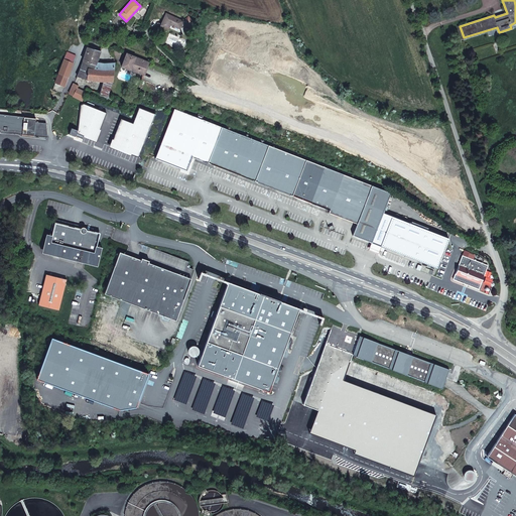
[(183,21),(166,13),(161,25),(168,29),(170,25),(172,26),(172,27),(174,28),(175,26),(180,29),(183,21)]
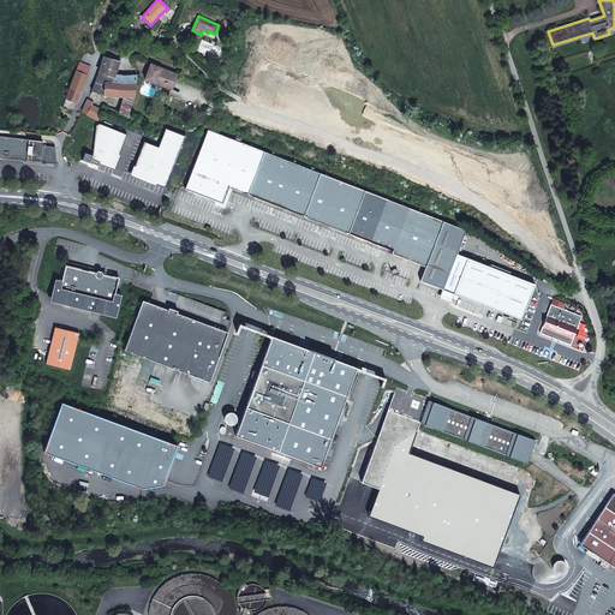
[(115,60),(107,58),(105,58),(101,67),(99,72),(114,77),(114,76),(119,61),(115,60)]
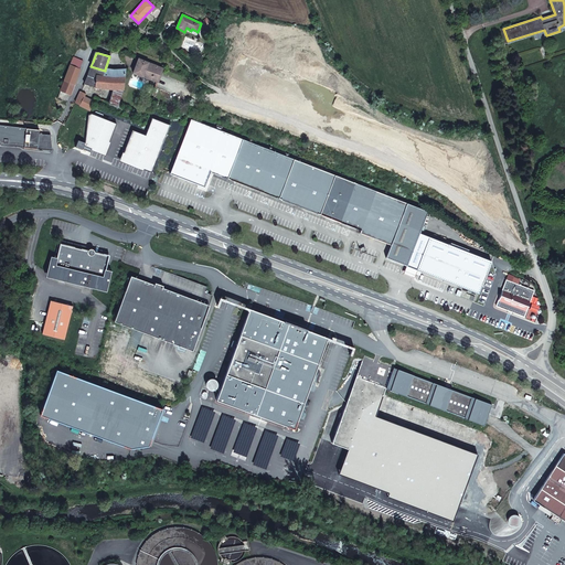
[(80,68),(83,61),(74,56),(71,63),(64,80),(75,84),(81,70),(80,68)]
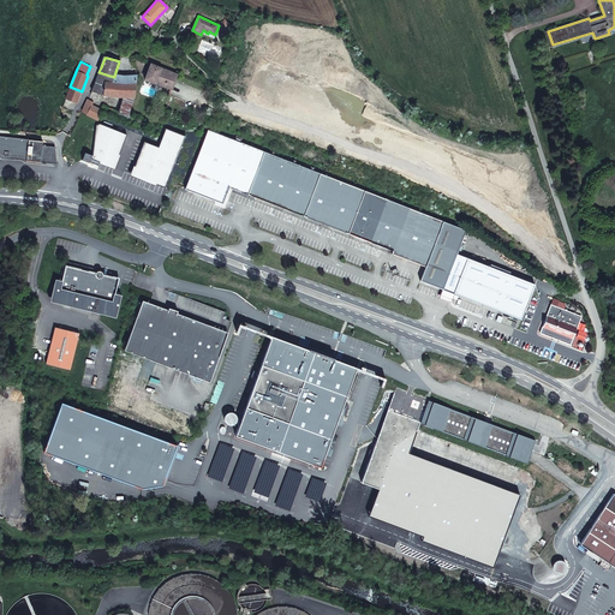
[(178,75),(151,64),(145,79),(172,89),(178,75)]
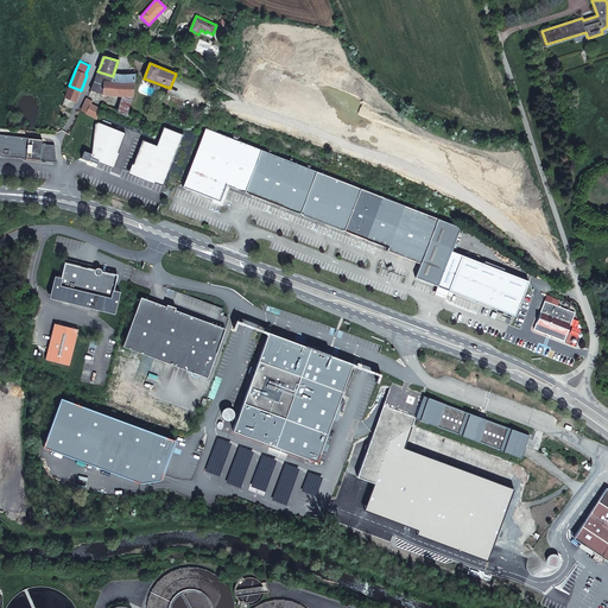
[(111,83),(113,76),(97,71),(90,90),(102,94),(122,95),(132,96),(134,84),(111,83)]
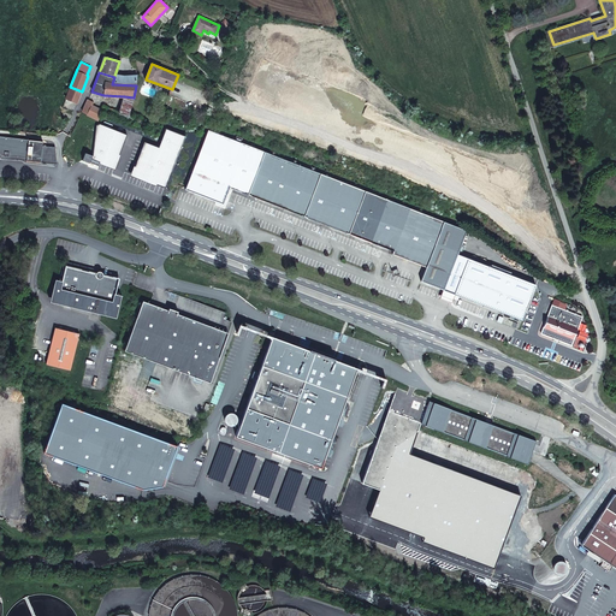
[(82,92),(70,87),(66,98),(77,104),(82,92)]
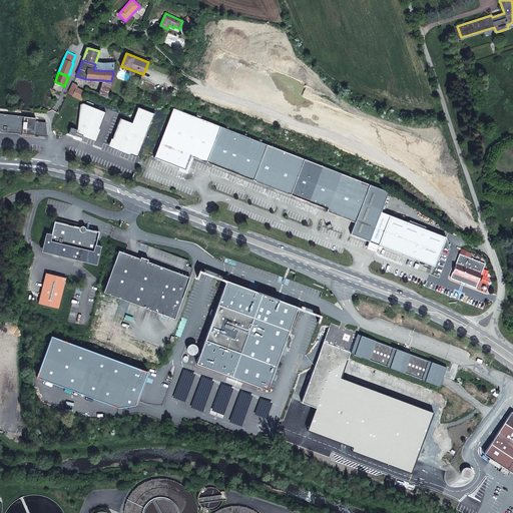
[(106,96),(111,81),(103,80),(100,93),(106,96)]
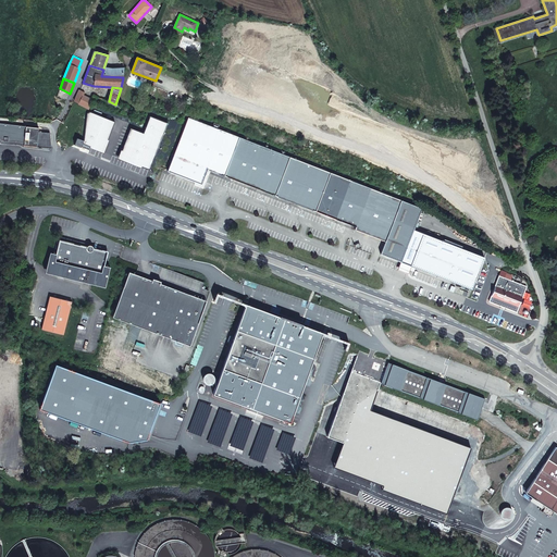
[(88,98),(83,96),(85,93),(79,90),(74,101),(89,109),(91,104),(94,96),(89,94),(88,98)]
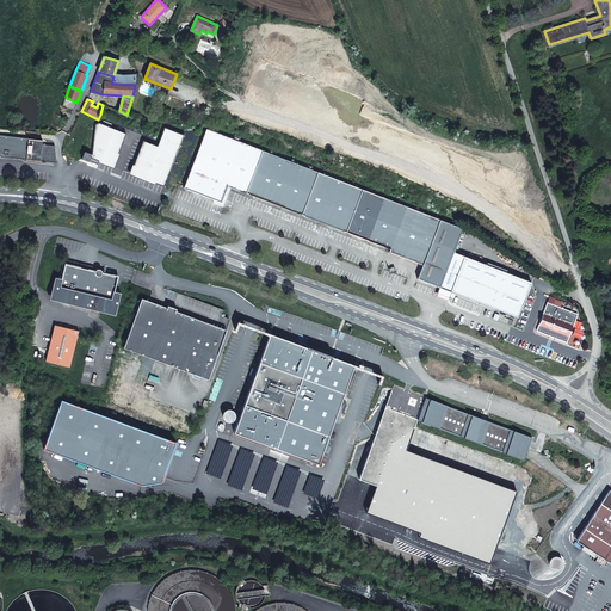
[(127,134),(99,123),(96,124),(92,154),(91,158),(113,166),(127,134)]
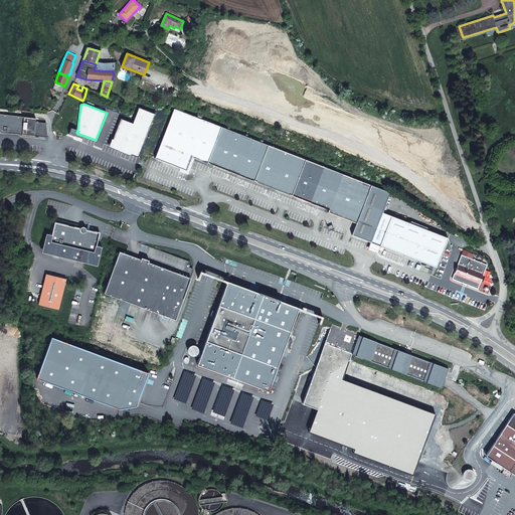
[(137,118),(141,107),(135,105),(130,116),(137,118)]
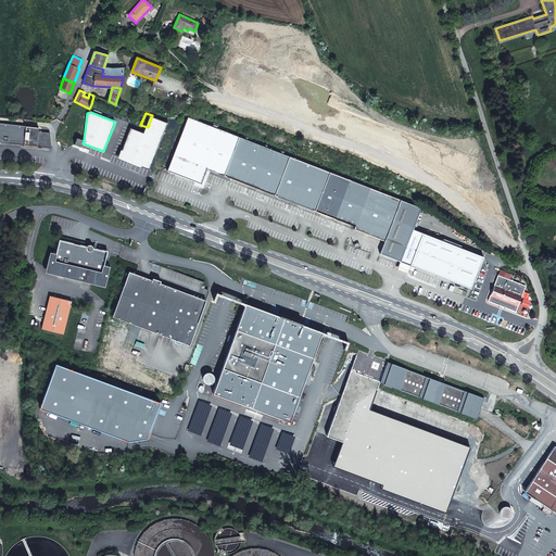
[(159,142),(166,121),(152,115),(148,127),(141,144),(140,143),(134,148),(129,158),(133,165),(139,166),(143,168),(150,165),(158,147),(160,147),(161,143),(159,142)]
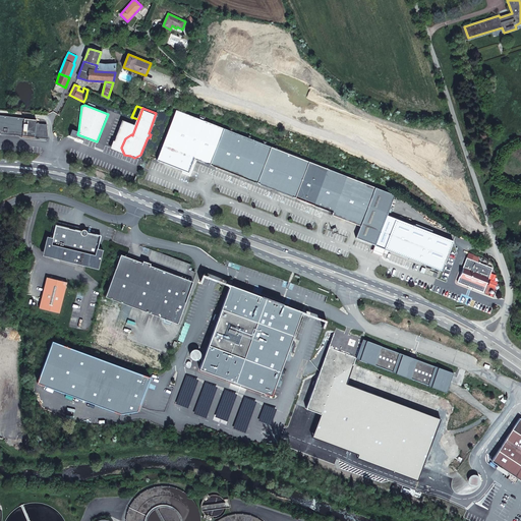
[(210,165),(224,128),(176,110),(157,161),(189,173),(194,159),(210,165)]
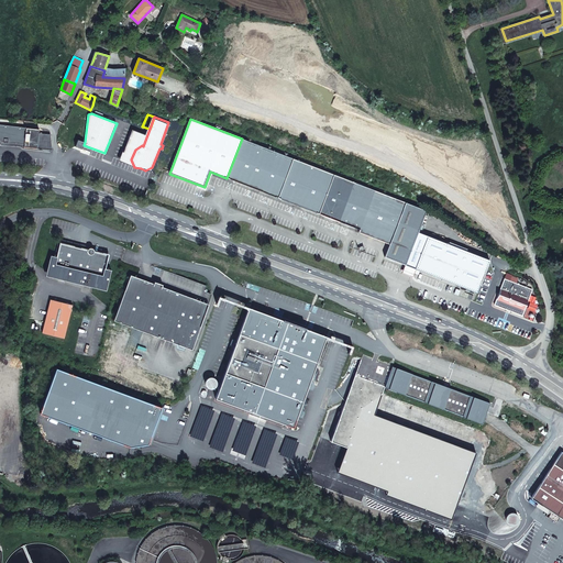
[(39,130),(0,124),(0,141),(24,144),(24,147),(52,150),(51,134),(39,133),(39,130)]
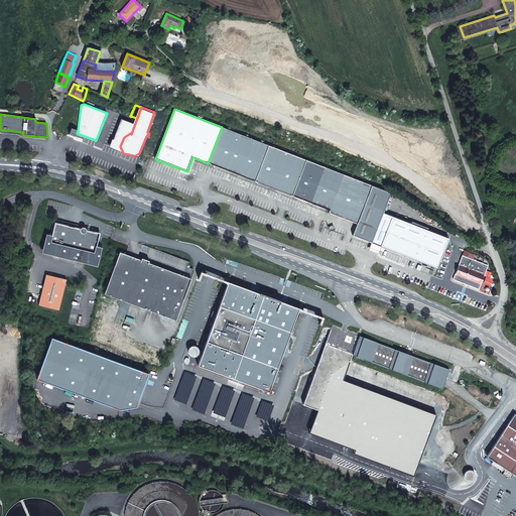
[(222,127),(208,163),(255,181),(269,146),(222,127)]
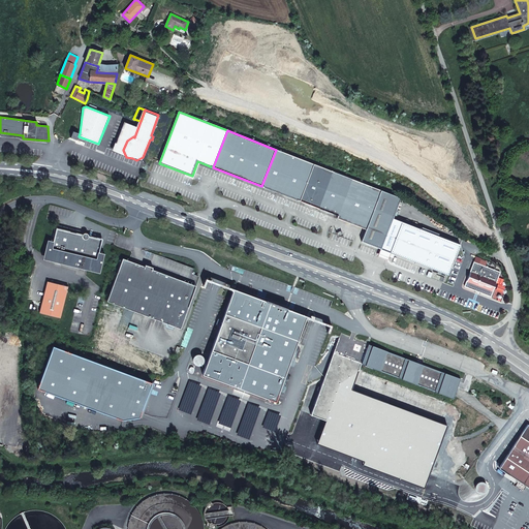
[(80,133),(73,131),(70,137),(78,141),(79,136),(80,133)]
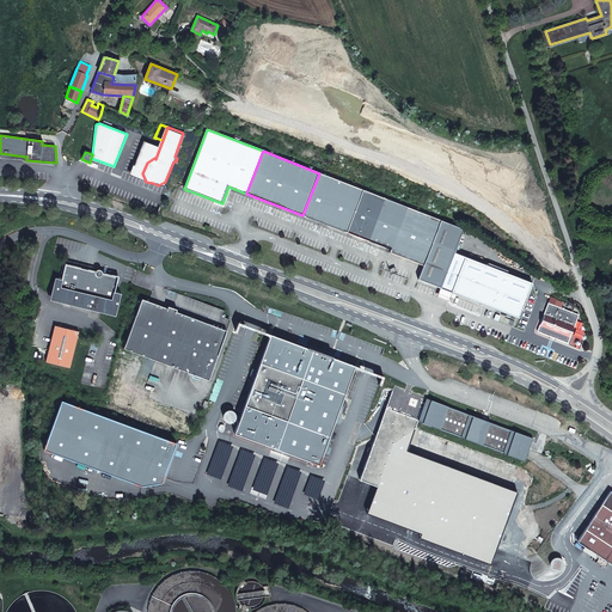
[(363,190),(319,173),(303,215),(344,231),(347,232),(363,190)]
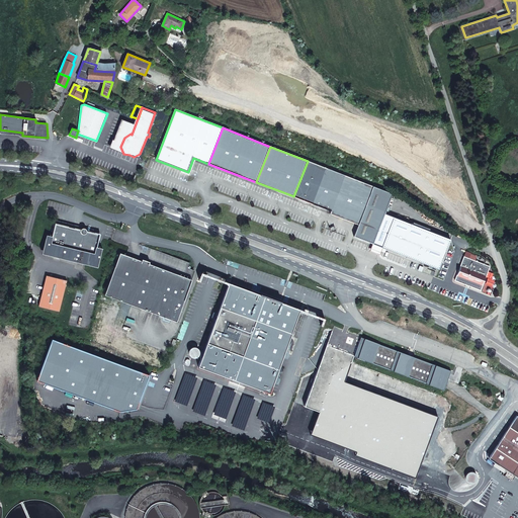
[(327,168),(308,161),(293,196),(313,203),(327,168)]
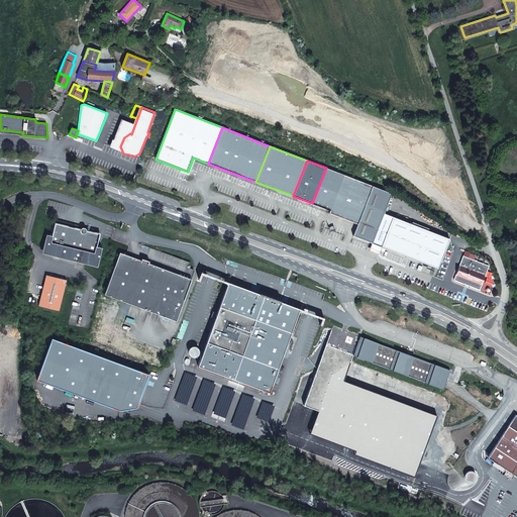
[(373,186),(326,168),(312,203),(330,211),(329,213),(357,224),(373,186)]
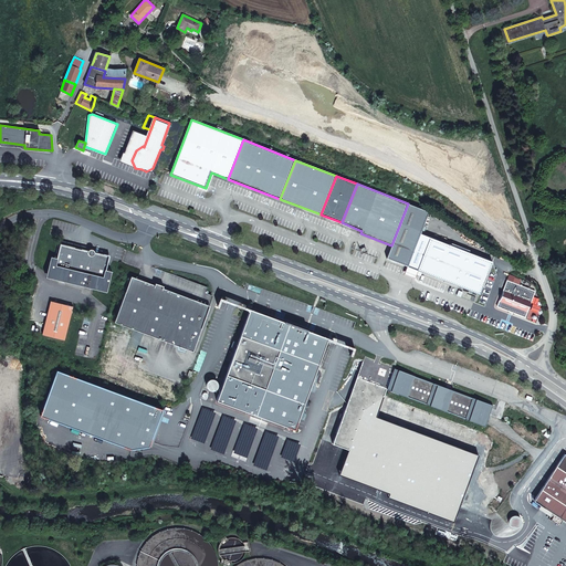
[(449,244),(452,238),(438,232),(430,238),(420,233),(429,211),(408,203),(391,245),(387,259),(478,293),(480,294),(492,262),(449,244)]
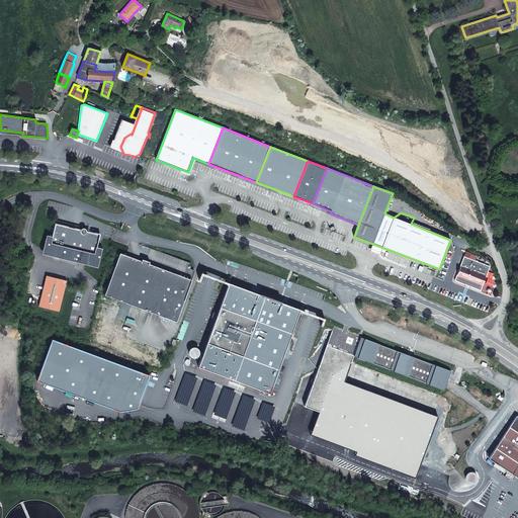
[(87,231),(86,231),(86,230),(86,229),(85,229),(84,229),(83,229),(82,229),(81,230),(81,231),(74,229),(69,228),(56,225),(53,237),(47,235),(42,250),(48,255),(62,258),(65,246),(88,252),(85,264),(97,267),(102,249),(96,247),(99,235),(86,232),(87,231)]
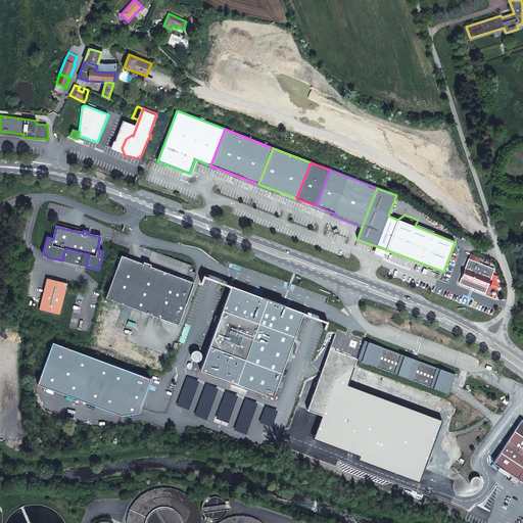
[(89,254),(65,248),(62,260),(86,267),(89,254)]
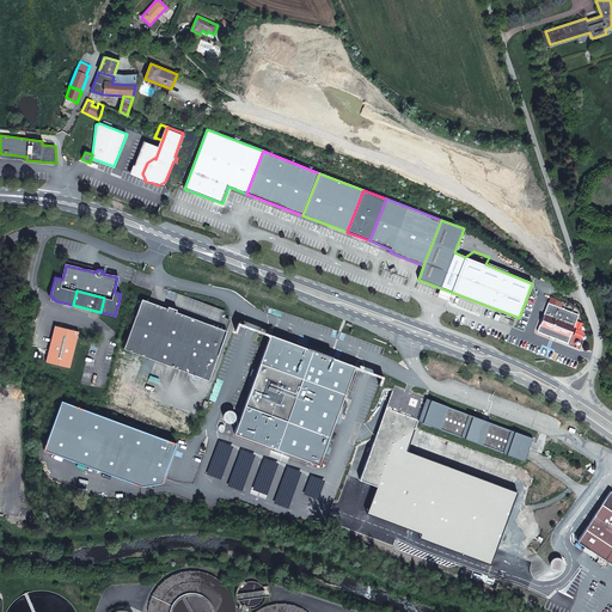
[(208,381),(226,332),(148,303),(141,300),(123,349),(208,381)]
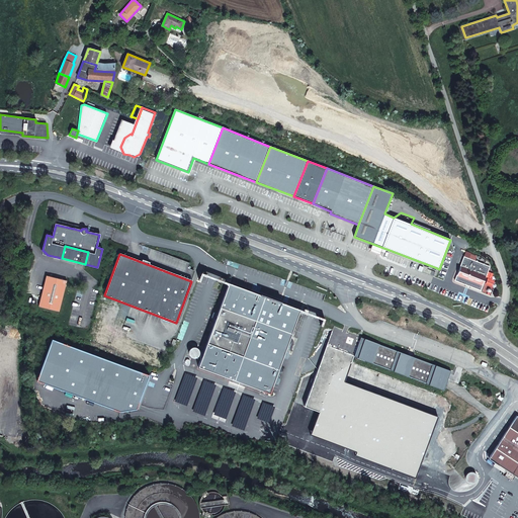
[(490,266),(464,257),(455,280),(481,290),(490,266)]
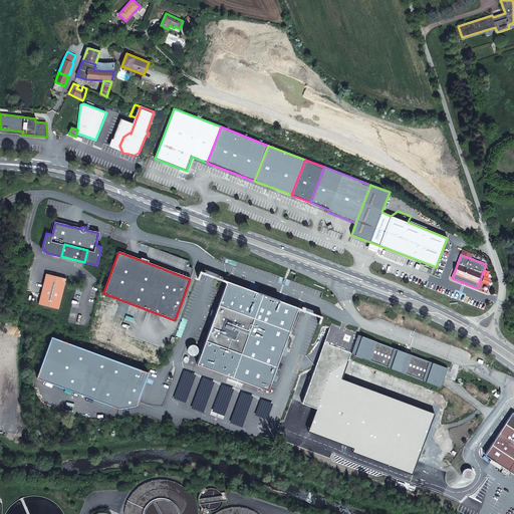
[(66,278),(46,273),(38,304),(58,309),(66,278)]
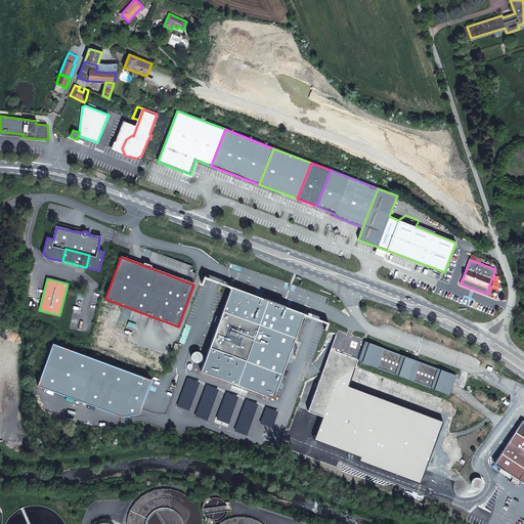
[(235,288),(232,287),(228,296),(201,370),(243,386),(272,397),(303,315),(304,312),(269,300),(235,288)]
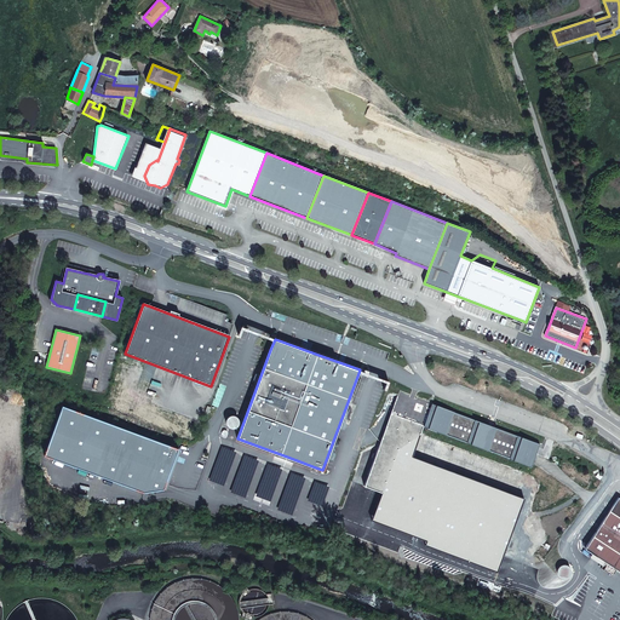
[(422,435),(424,426),(430,411),(397,399),(383,438),(365,486),(382,493),(399,448),(422,435)]
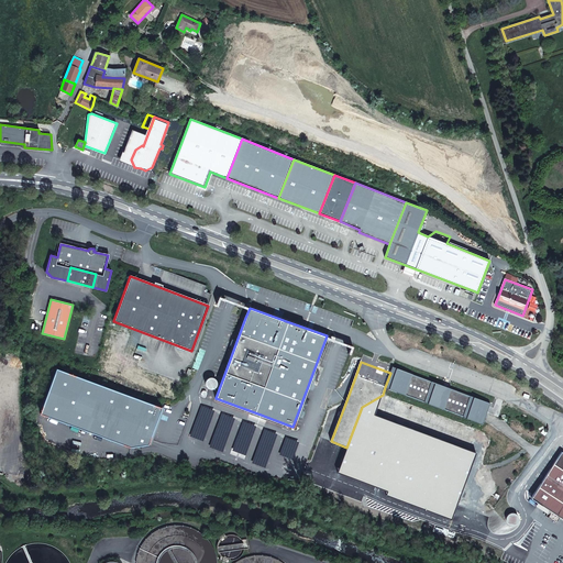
[(489,404),(393,367),(390,373),(385,387),(482,423),(489,404)]
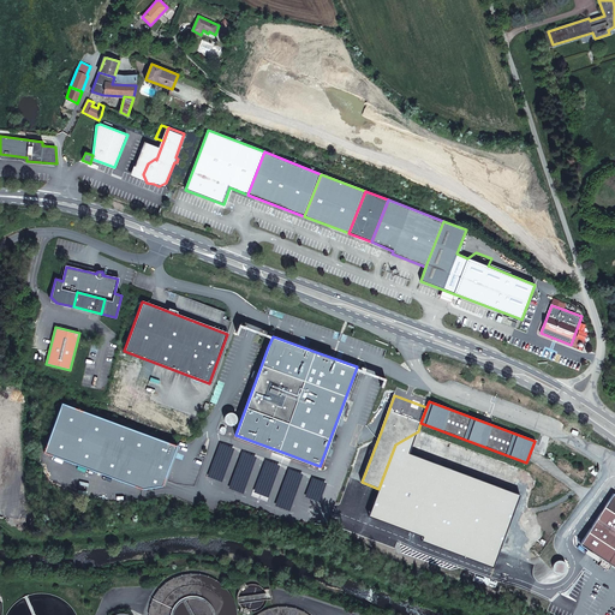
[(177,445),(63,402),(45,452),(143,488),(162,484),(165,479),(177,445)]
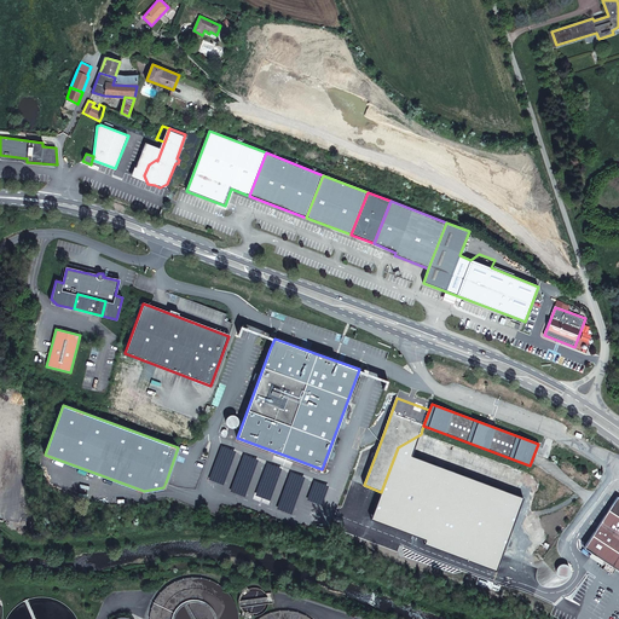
[(229,427),(232,427),(235,427),(236,426),(238,423),(238,421),(238,418),(237,416),(235,415),(232,415),(229,415),(226,417),(226,421),(226,424),(229,427)]
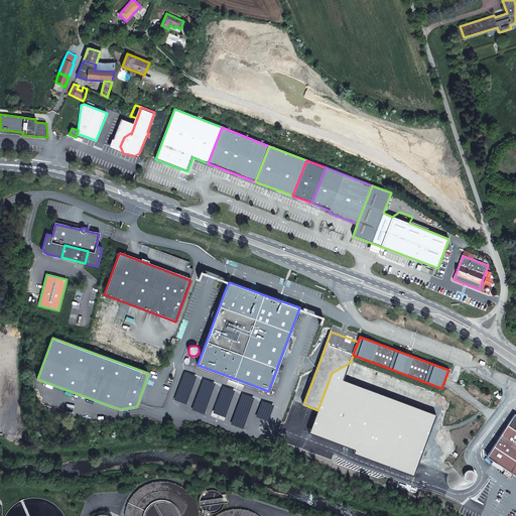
[(351,362),(332,373),(317,410),(309,432),(356,449),(354,455),(414,477),(437,415),(344,381),(351,362)]
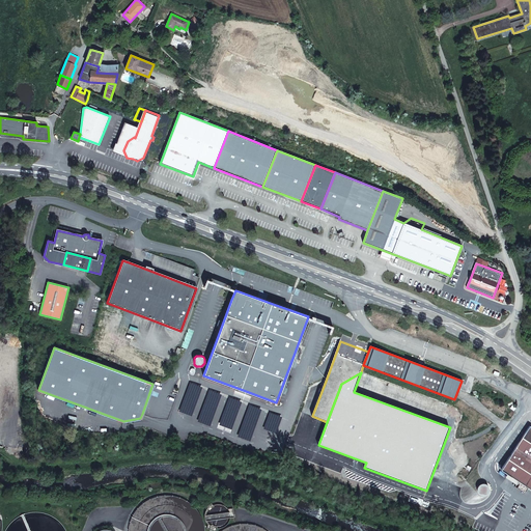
[(530,426),(522,438),(501,470),(530,490),(530,426)]
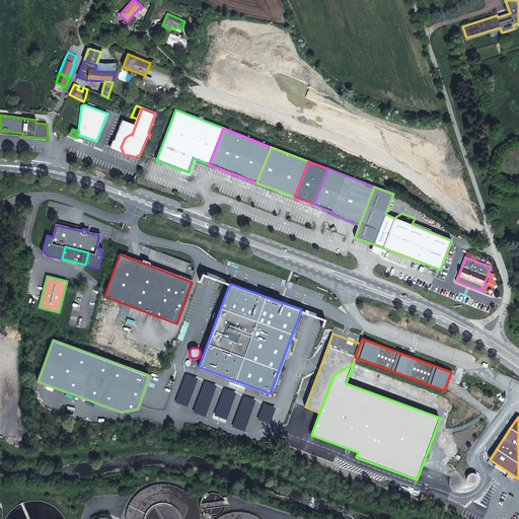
[(469,473),(468,474),(467,475),(466,476),(466,477),(466,478),(466,479),(466,480),(467,482),(467,483),(468,483),(469,484),(470,484),(470,485),(471,485),(472,485),(473,485),(473,484),(474,484),(475,484),(476,483),(476,482),(477,482),(477,480),(477,479),(478,478),(477,477),(477,476),(477,475),(476,474),(475,473),(474,473),(473,472),(472,472),(471,472),(470,472),(470,473),(469,473)]
